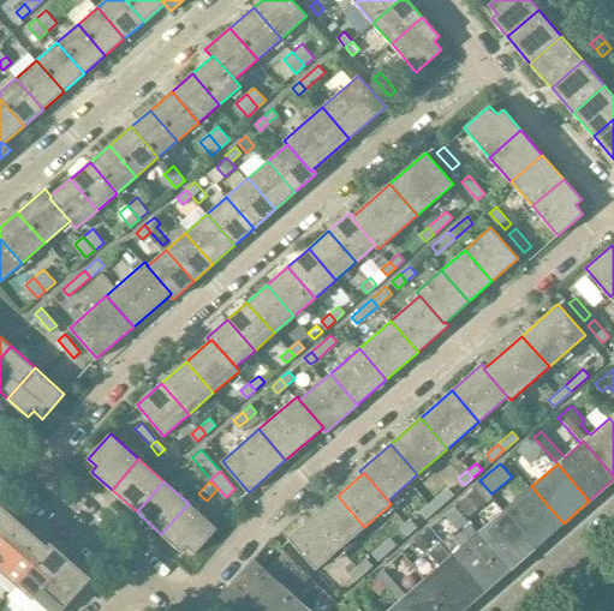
[(469,516),(487,499),(475,486),(457,503),(469,516)]
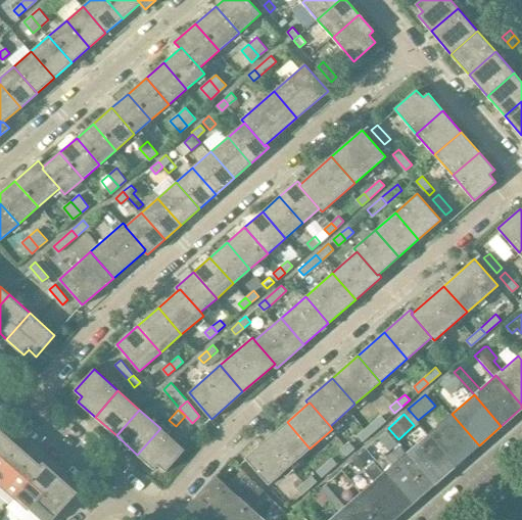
[(479,445),(452,414),(429,434),(456,465),(479,445)]
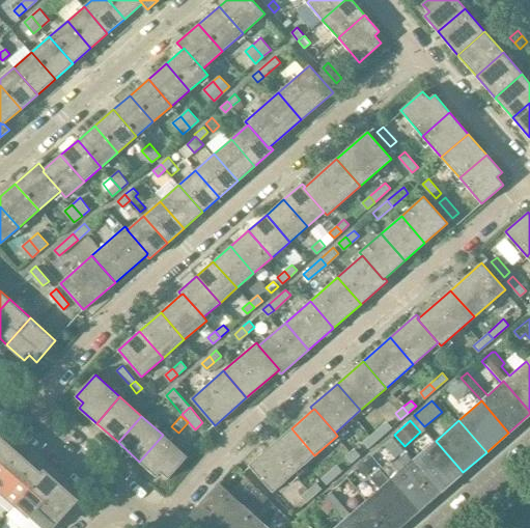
[(382,436),(392,426),(387,421),(377,429),(382,436)]
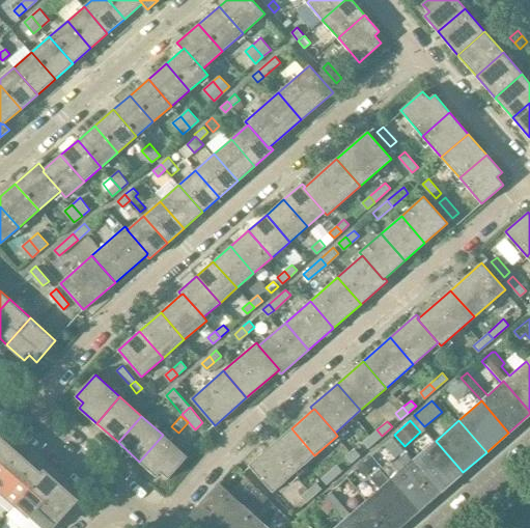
[(314,455),(291,428),(271,446),(294,473),(314,455)]
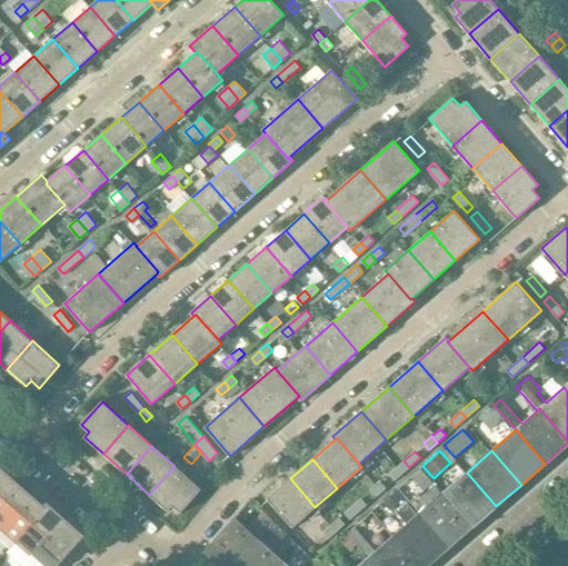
[(396,478),(409,467),(404,460),(390,473),(396,478)]
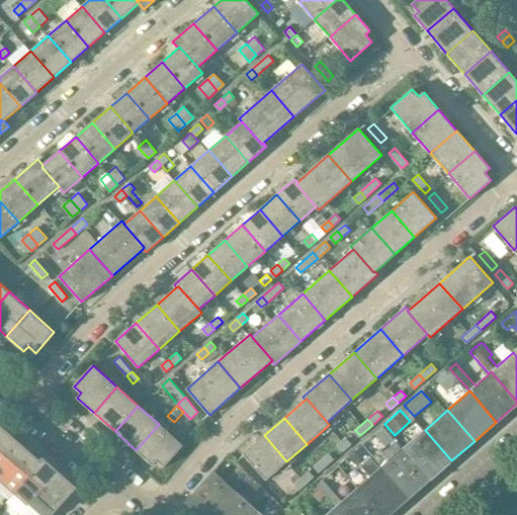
[(164,466),(183,445),(159,424),(136,450),(152,464),(157,459),(164,466)]
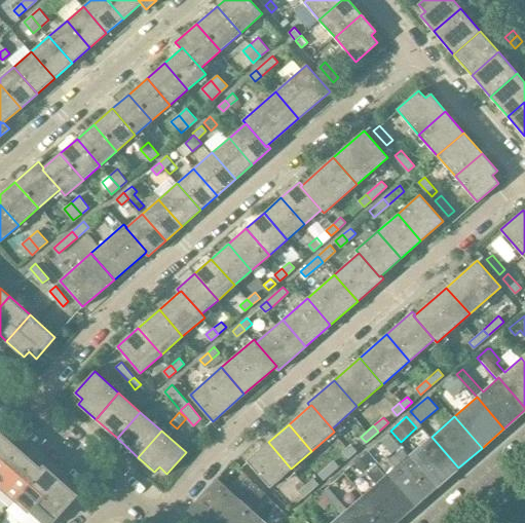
[(0,452),(10,441),(0,432),(0,452)]
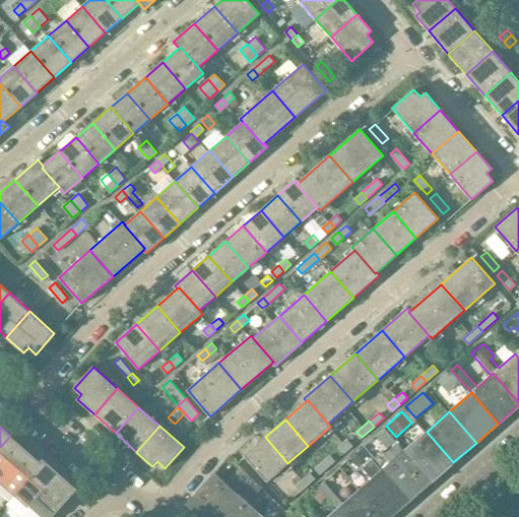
[(396,440),(384,427),(376,434),(387,448),(396,440)]
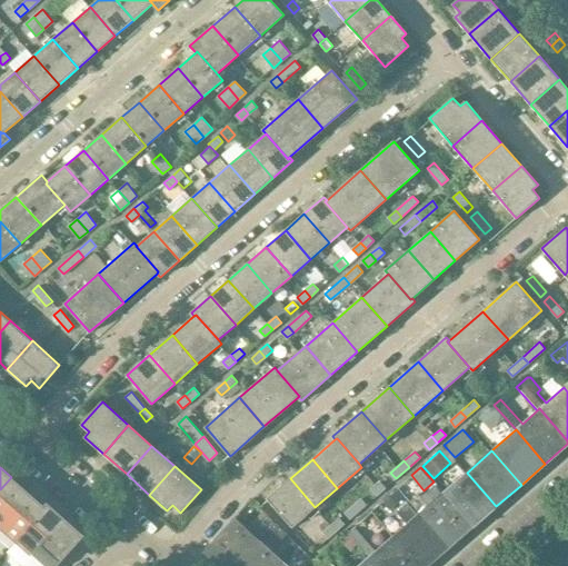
[(496,506),(467,473),(442,494),(472,527),(496,506)]
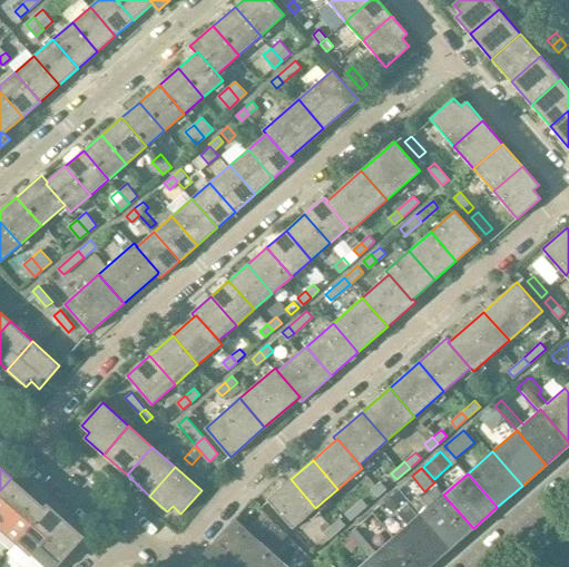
[(0,525),(29,494),(11,478),(0,490),(0,525)]
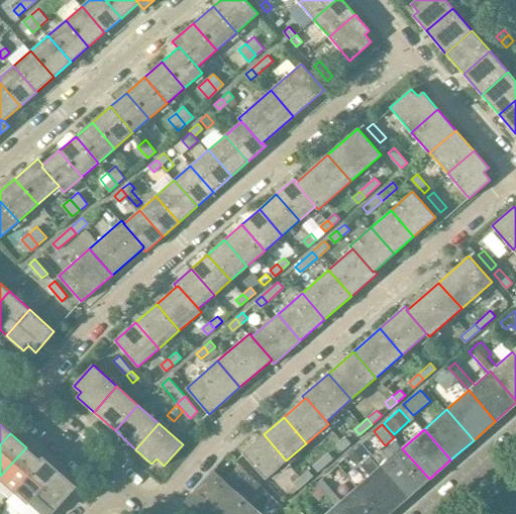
[(286,460),(264,434),(243,452),(266,479),(286,460)]
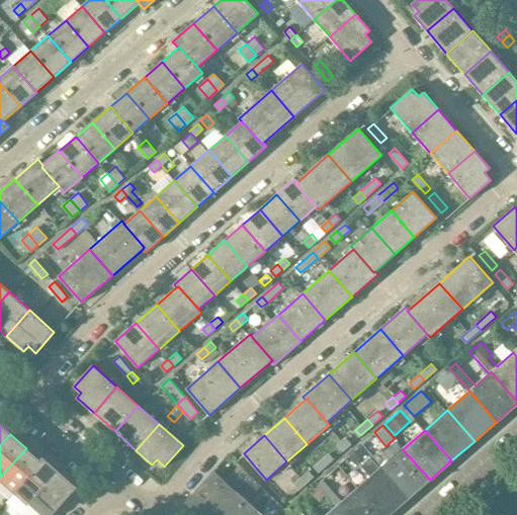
[(351,442),(346,436),(338,444),(343,450),(351,442)]
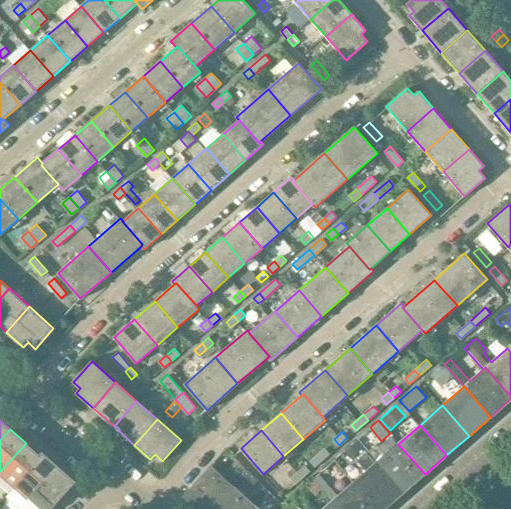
[(350,458),(363,447),(364,446),(358,441),(345,452),(350,458)]
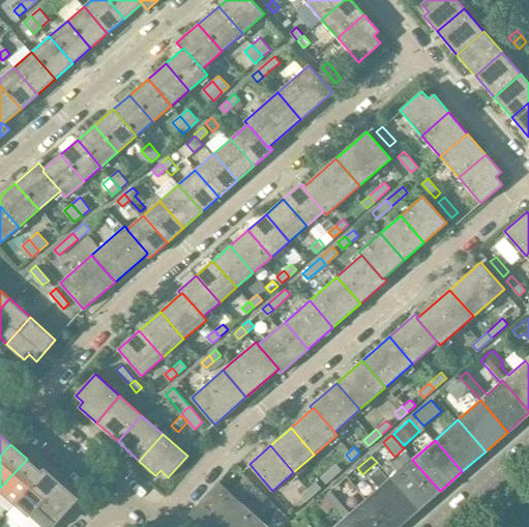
[(43,473),(41,471),(27,459),(0,488),(0,490),(16,504),(43,473)]
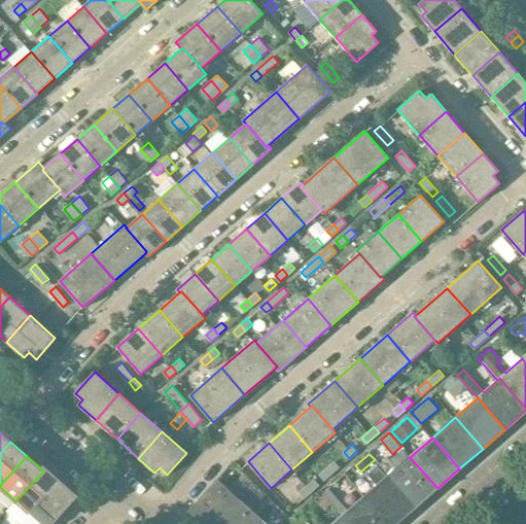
[(437,488),(410,457),(397,466),(388,456),(379,463),(389,475),(387,476),(387,477),(415,508),(437,488)]
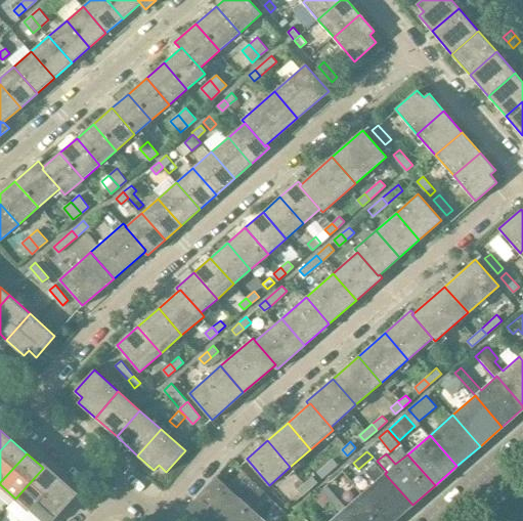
[(330,471),(338,464),(333,459),(324,465),(330,471)]
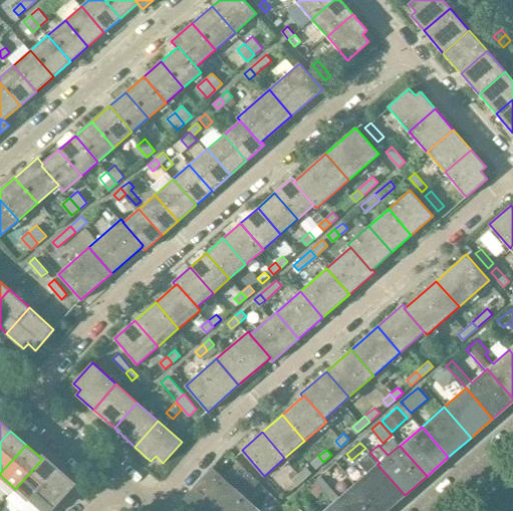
[(386,510),(405,495),(377,465),(377,464),(367,453),(358,462),(367,473),(353,486),(375,510),(386,510)]
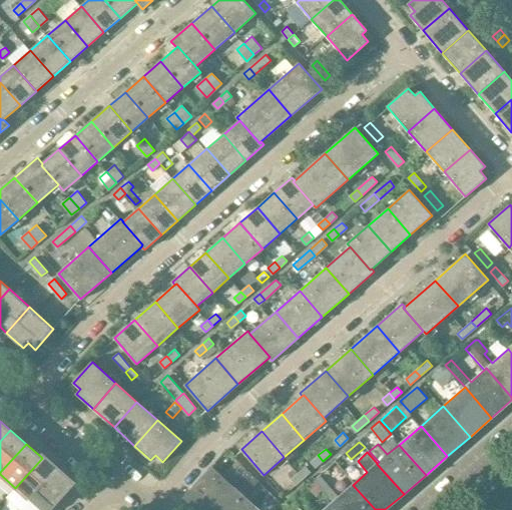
[(31,502),(57,472),(60,469),(43,453),(40,456),(42,458),(15,488),(31,502)]
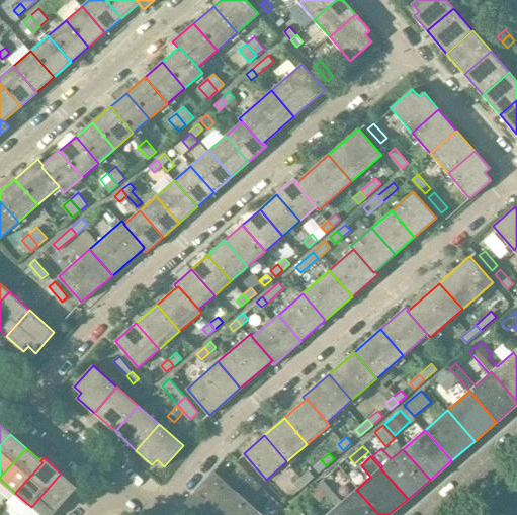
[(319,471),(326,465),(321,459),(314,465),(319,471)]
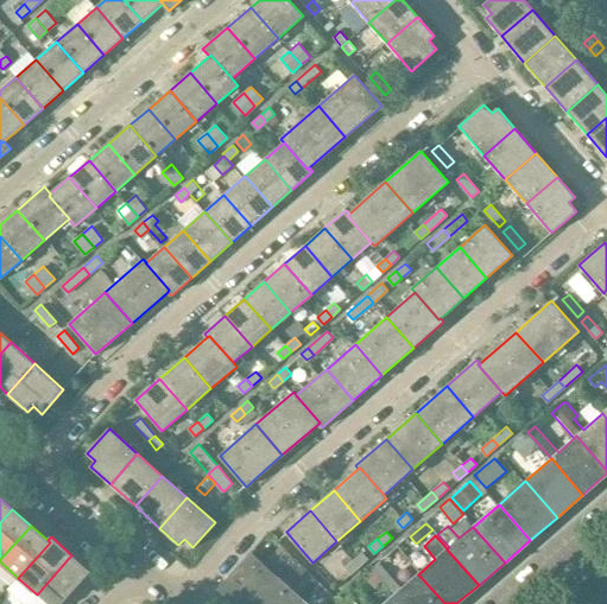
[(284,566),(293,555),(283,545),(273,557),(284,566)]
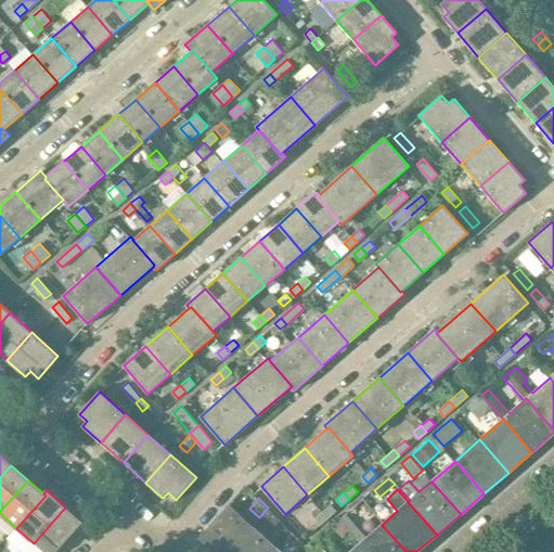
[(215,551),(227,551),(253,526),(228,504),(224,509),(226,510),(200,538),(215,551)]
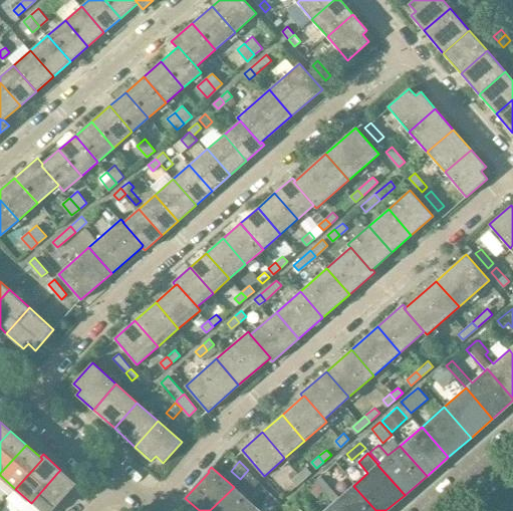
[(303,479),(311,472),(306,467),(298,474),(303,479)]
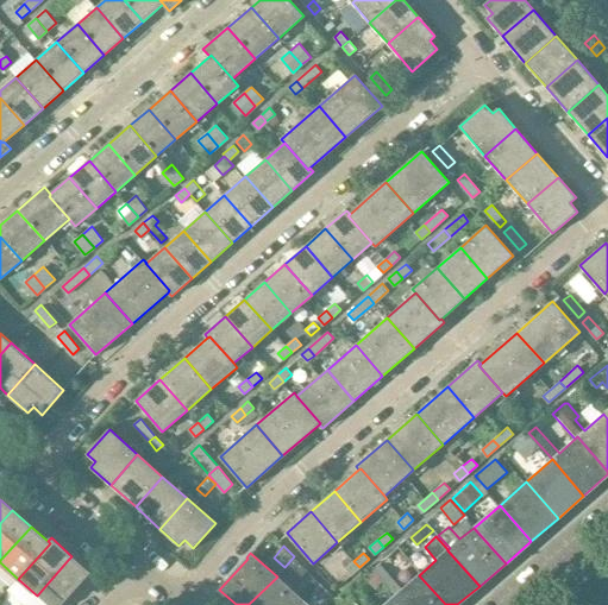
[(48,604),(61,604),(87,577),(91,573),(71,556),(68,560),(37,596),(48,604)]
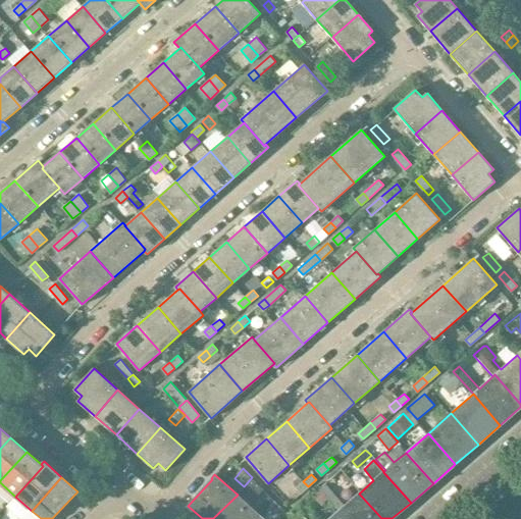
[(260,518),(262,517),(247,504),(262,487),(253,478),(238,495),(213,518),(260,518)]
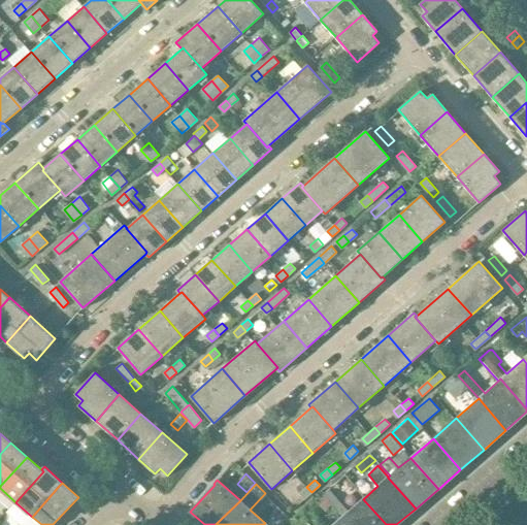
[(304,498),(311,492),(306,487),(300,493),(304,498)]
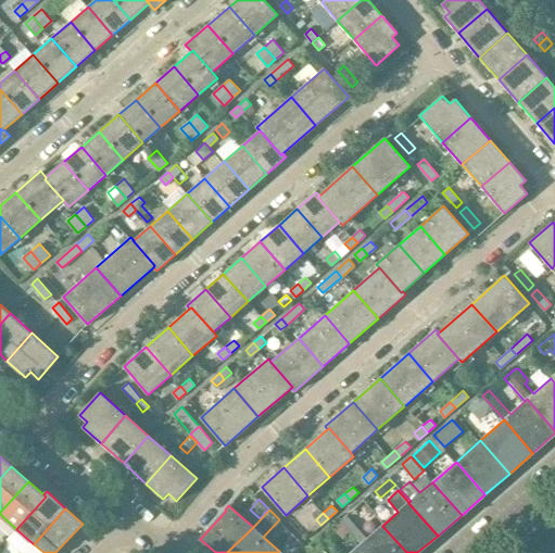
[(406,552),(382,526),(368,538),(348,515),(342,519),(362,543),(369,552),(406,552)]
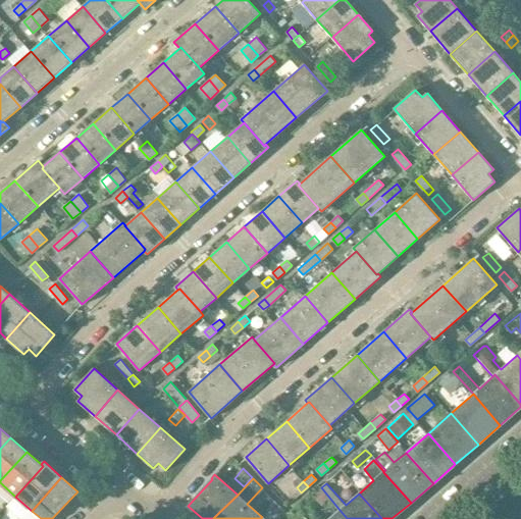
[(306,518),(307,518),(298,507),(292,512),(298,518),(306,518)]
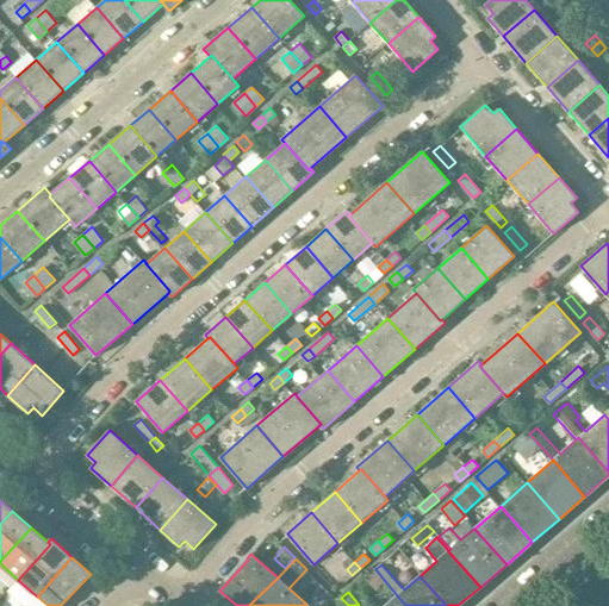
[(405,605),(397,595),(385,605),(405,605)]
